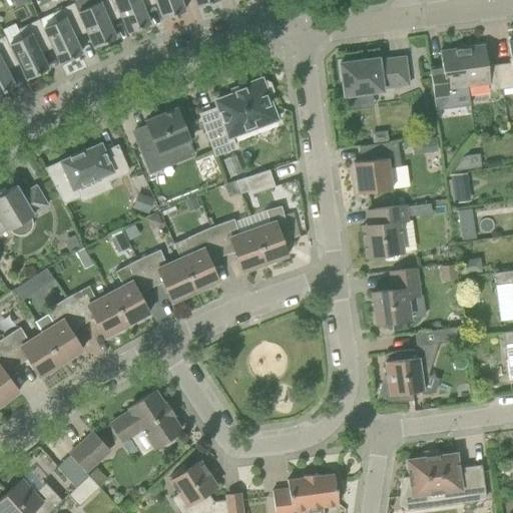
[(106,18),(119,12),(113,0),(87,0),(90,6),(77,12),(84,27),(93,47),(115,37),(106,18)]
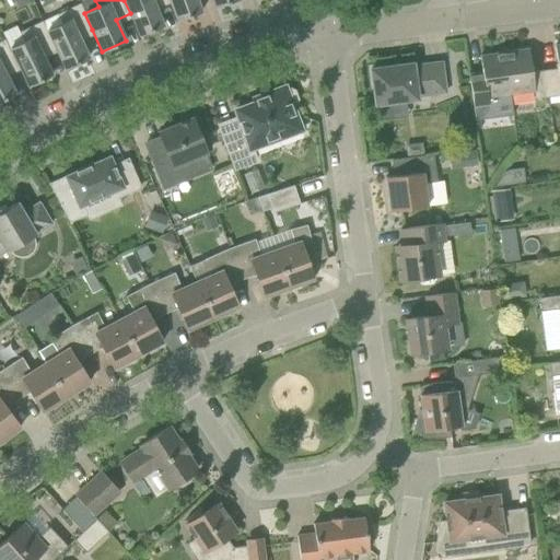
[(163,0),(124,0),(130,13),(139,36),(163,25),(154,3),(163,0)]
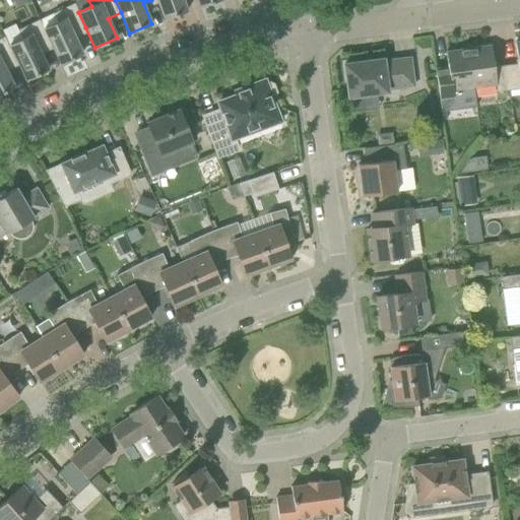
[(156,0),(165,19),(187,11),(183,0),(156,0)]
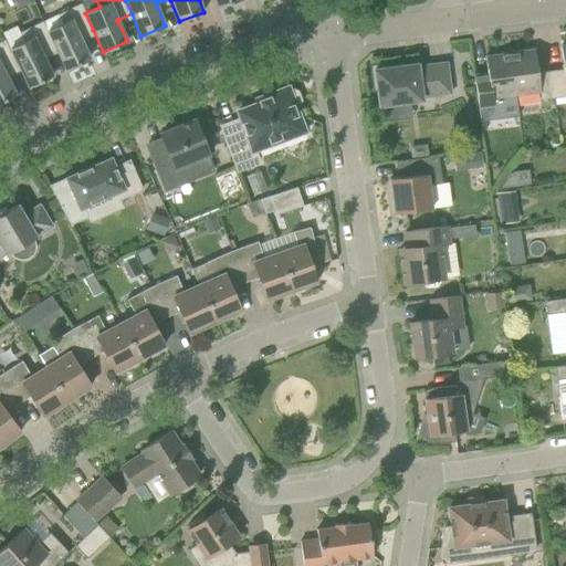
[(48,31),(55,48),(65,70),(90,59),(80,37),(93,30),(85,13),(82,3),(58,14),(62,23),(48,31)]
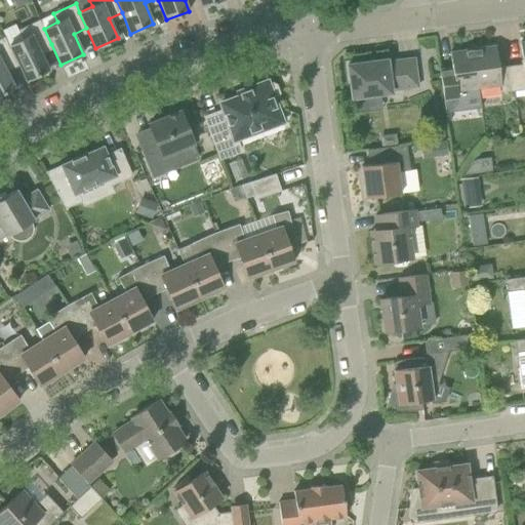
[(9,45),(16,61),(27,81),(48,70),(39,50),(51,44),(44,29),(40,19),(17,31),(23,39),(9,45)]
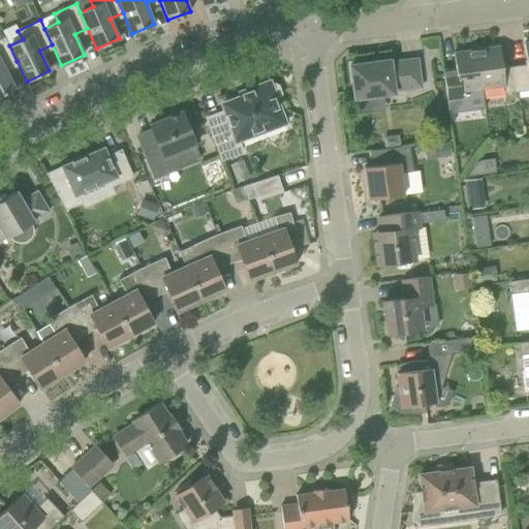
[(17,61),(9,45),(4,36),(0,38),(0,95),(14,88),(4,68),(17,61)]
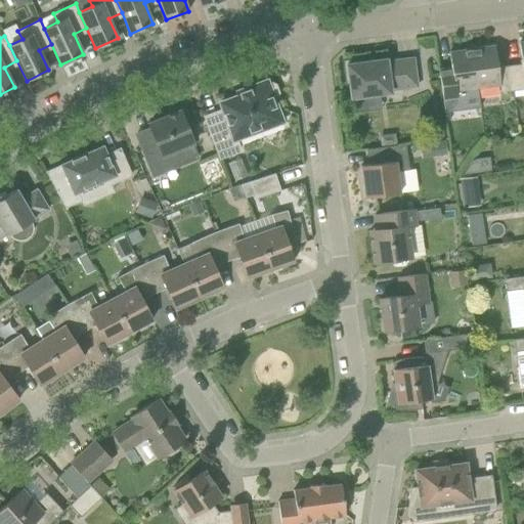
[(522,63),(510,66),(513,91),(523,89),(523,41),(519,42),(522,63)]
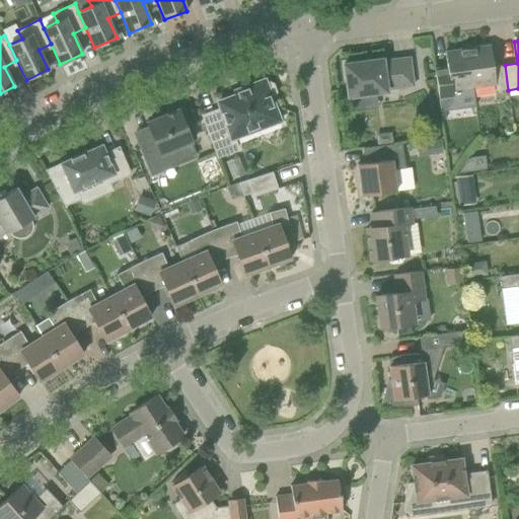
[(493,67),(490,46),(467,49),(472,87),(495,84),(496,92),(508,90),(505,65),(493,67)]
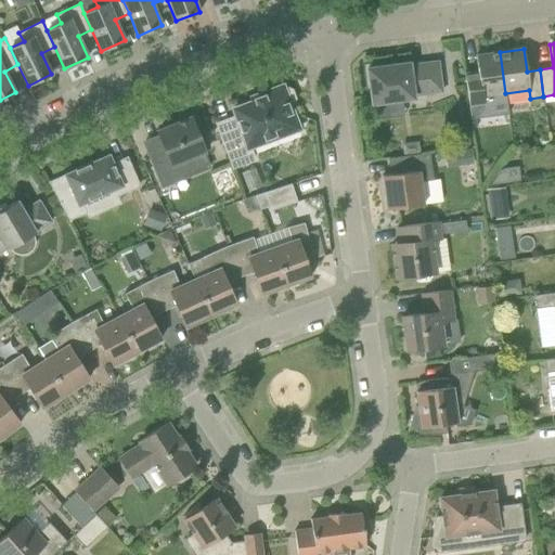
[(476,55),(479,78),(465,80),(470,119),(479,118),(493,99),(493,95),(505,93),(500,52),(476,55)]
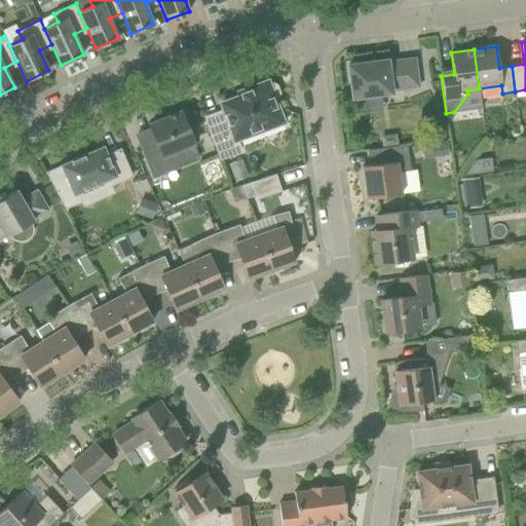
[(419,87),(415,59),(387,62),(387,60),(348,65),(352,98),(391,92),(391,90),(419,87)]
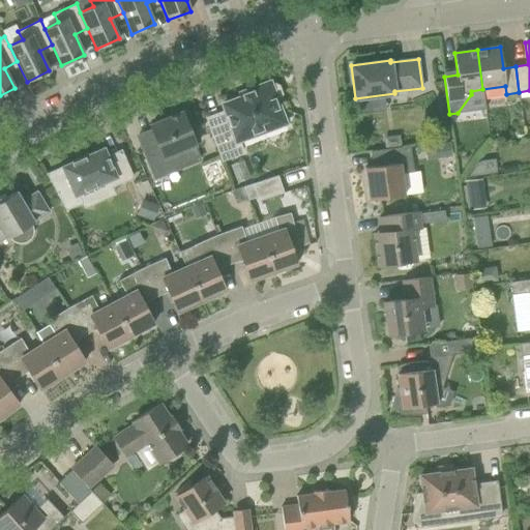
[(238,141),(285,123),(286,123),(276,98),(280,97),(281,94),(278,86),(274,85),(271,86),(270,82),(240,93),(241,97),(223,104),(226,112),(206,119),(222,159),(242,152),(238,141)]
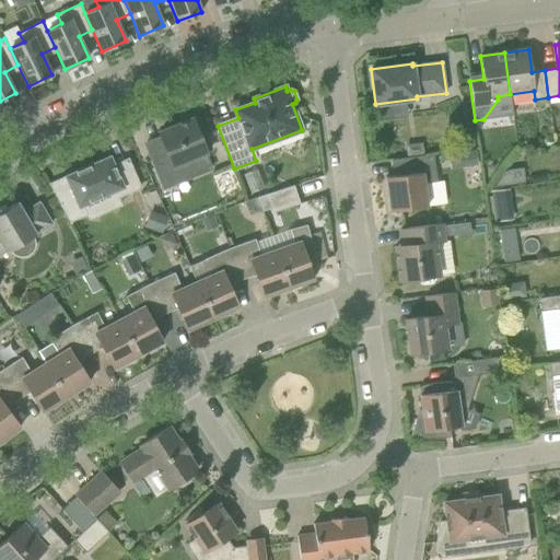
[(211,149),(205,133),(200,136),(193,118),(159,132),(163,143),(147,150),(162,188),(196,175),(193,159),(207,153),(206,151),(211,149)]
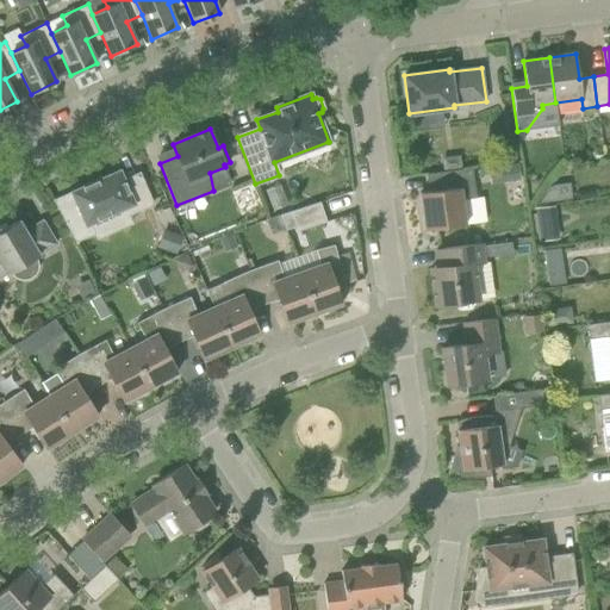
[(514,139),(497,142),(500,161),(516,159),(514,139)]
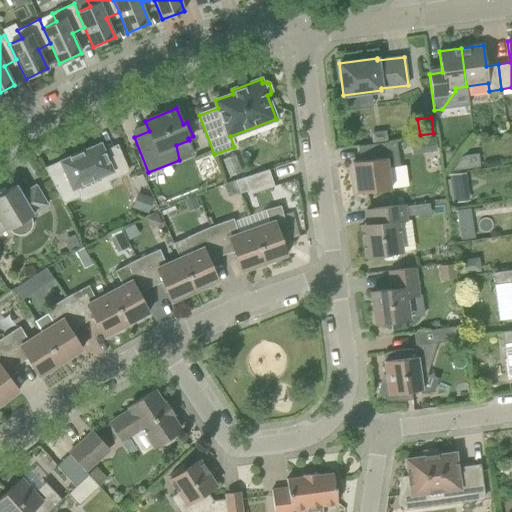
[(436,151),(435,136),(422,138),(424,152),(436,151)]
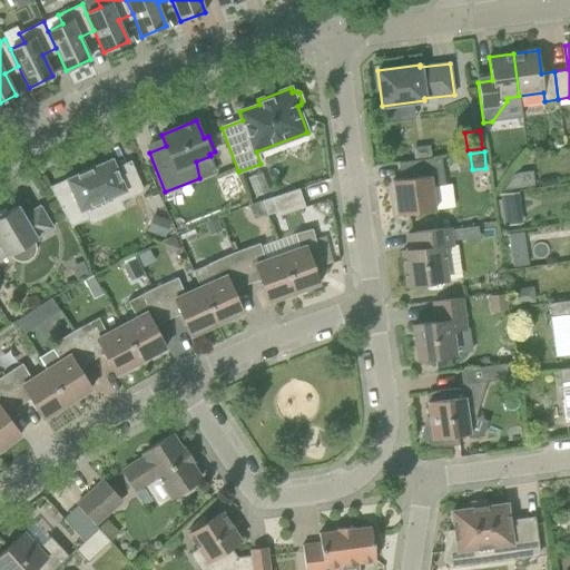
[(392,180),(396,215),(434,209),(431,187),(444,185),(441,157),(406,161),(409,178),(392,180)]
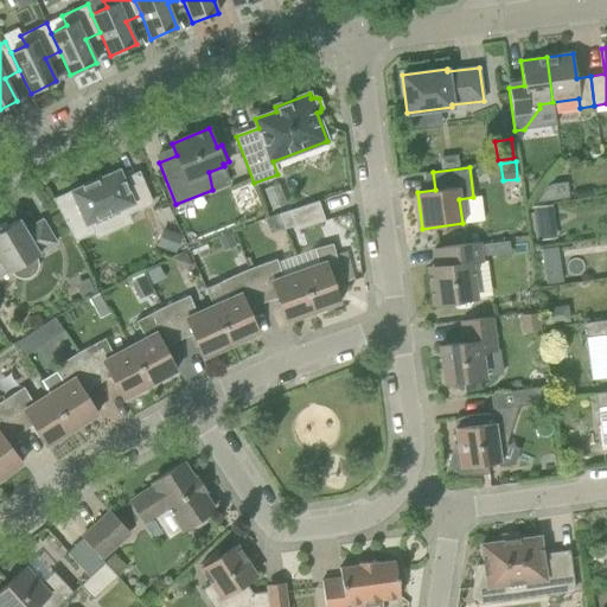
[(71,191),(71,192),(53,199),(72,242),(93,232),(88,223),(123,208),(127,215),(152,203),(139,173),(123,179),(120,170),(71,191)]
